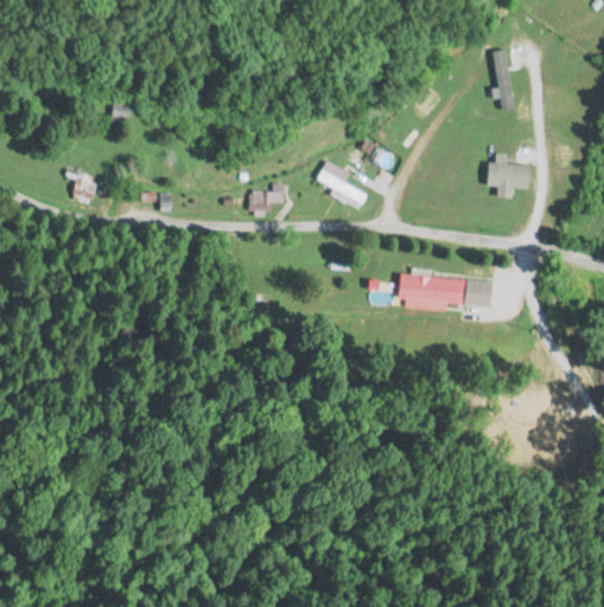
[(503,46),(496,36),(455,67),(463,77),(503,46)]
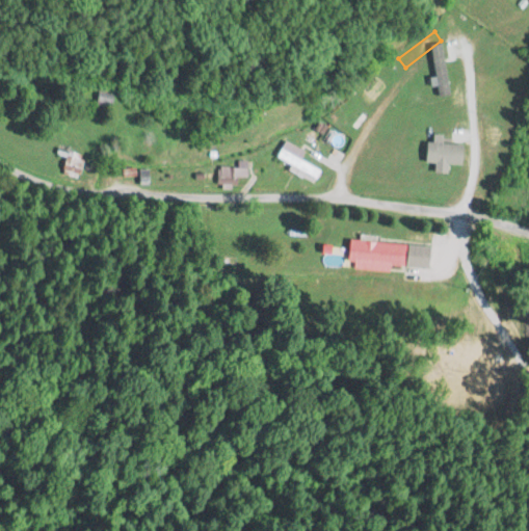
[(110,109),(116,96),(102,89),(97,104),(110,109)]
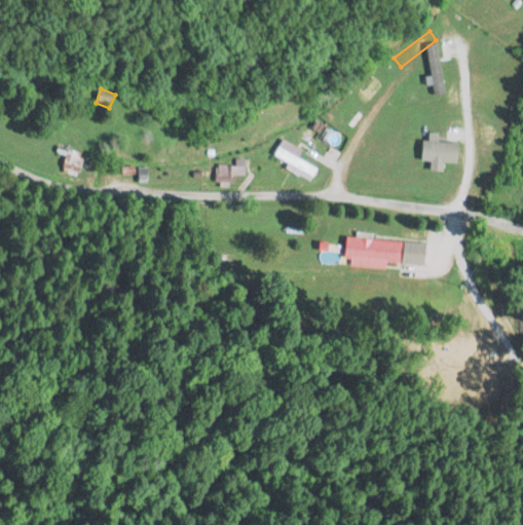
[(314,177),(319,166),(298,157),(302,147),(283,139),(273,158),(314,177)]
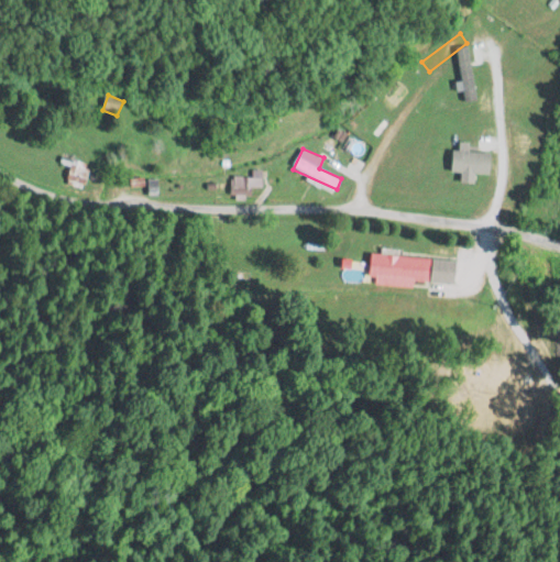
[(491,162),(492,152),(439,150),(439,161),(491,162)]
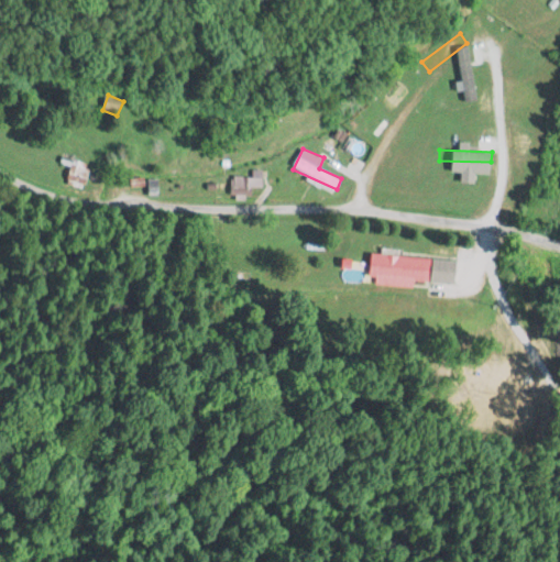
[(66,182),(84,188),(92,164),(65,155),(61,165),(69,168),(66,182)]
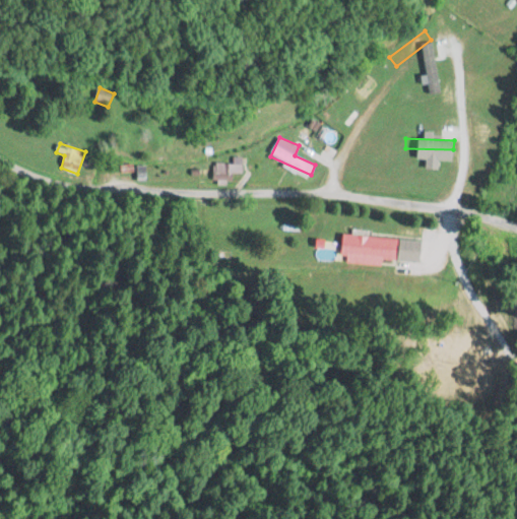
[(243,178),(243,163),(215,163),(215,178),(243,178)]
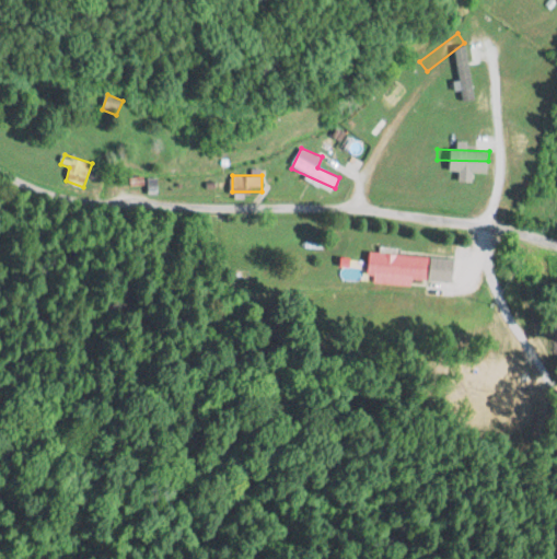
[(369,252),(368,279),(453,282),(454,256),(369,252)]
